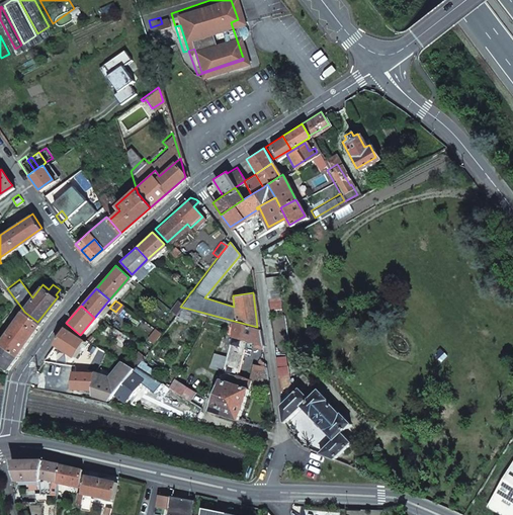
[(24,312),(22,309),(15,318),(7,330),(8,331),(23,341),(35,324),(37,322),(24,312)]
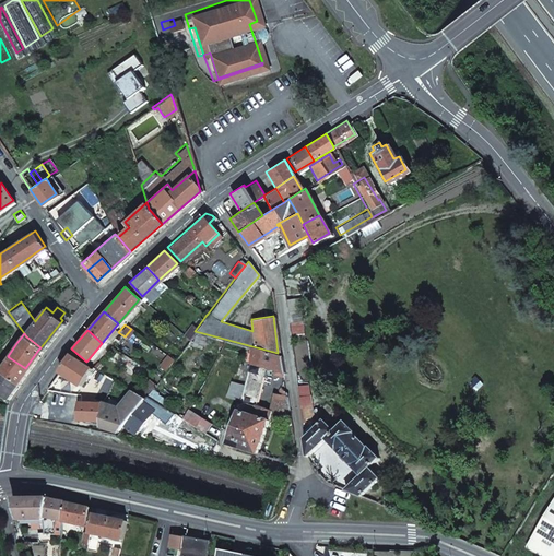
[(11,340),(3,352),(4,354),(8,356),(16,343),(11,340)]
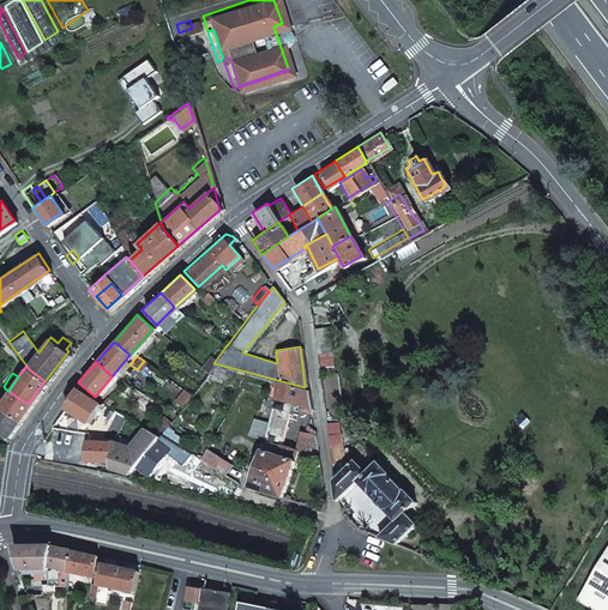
[(305,387),(277,380),(266,421),(262,436),(260,439),(276,442),(276,444),(288,400),(307,405),(305,387)]
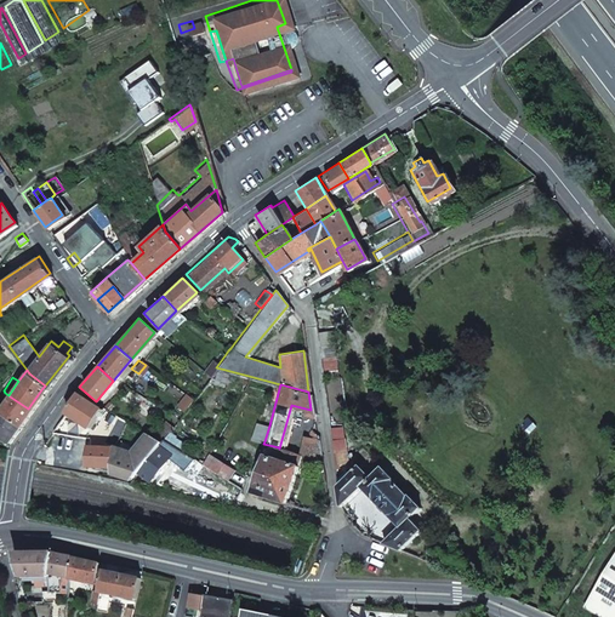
[(86,428),(100,409),(75,392),(62,411),(86,428)]
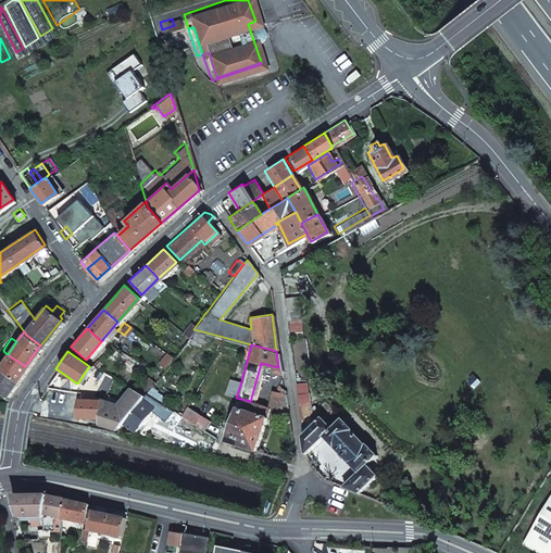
[(162,369),(171,357),(164,353),(155,364),(162,369)]
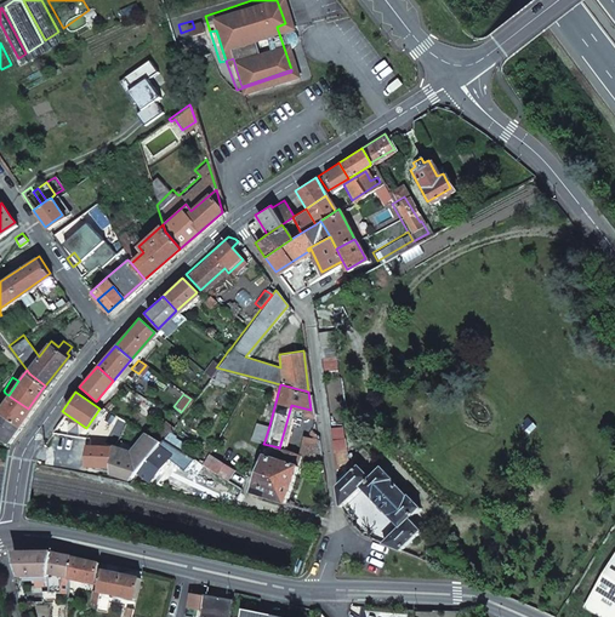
[(18,423),(28,409),(10,396),(9,395),(0,407),(0,411),(12,420),(18,423)]
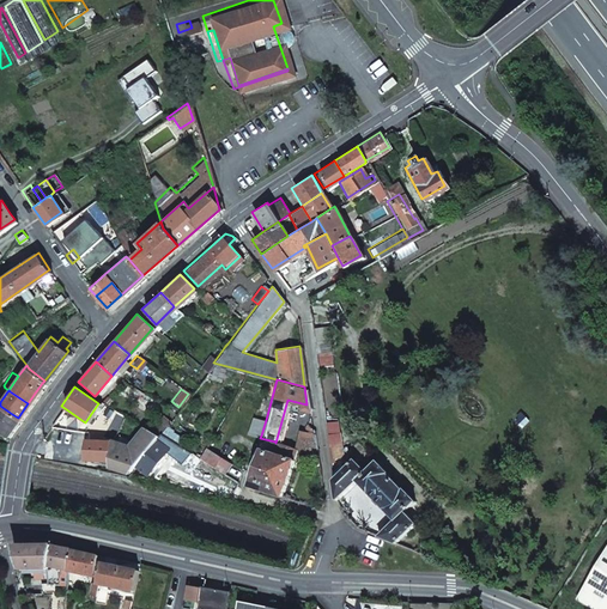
[(0,430),(7,433),(18,418),(12,414),(0,406),(0,430)]
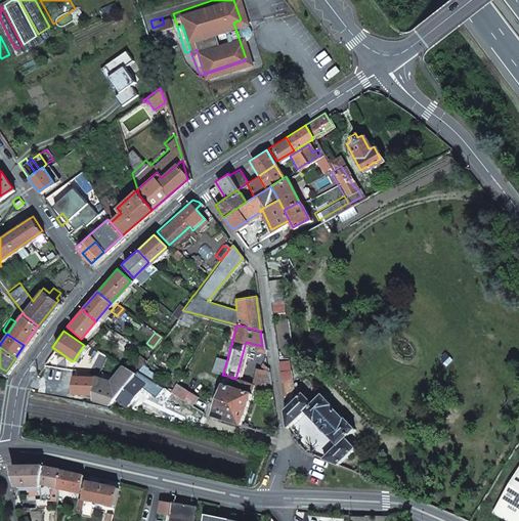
[(210,368),(218,371),(222,357),(213,355),(210,368)]
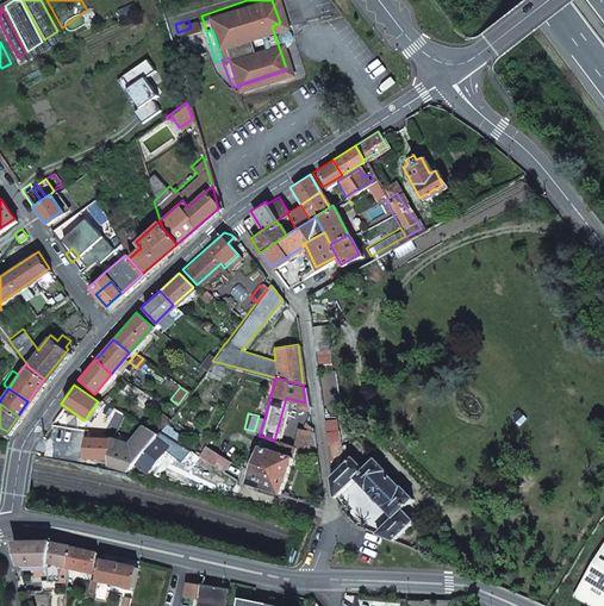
[(260,433),(265,418),(259,416),(254,431),(260,433)]
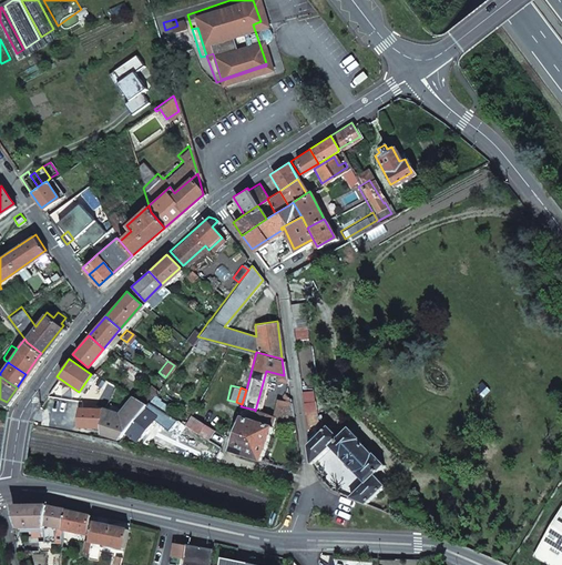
[(302,389),(297,389),(298,400),(306,400),(305,391),(302,391),(302,389)]
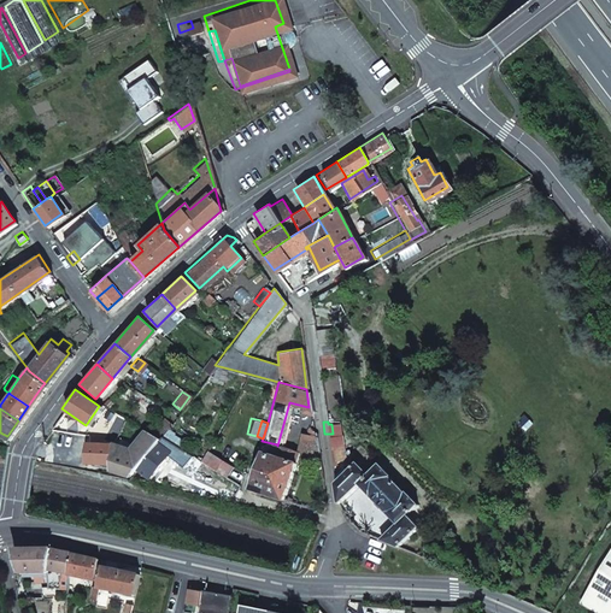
[(154,441),(156,440),(144,431),(128,451),(115,444),(109,444),(109,448),(129,454),(140,459),(154,441)]
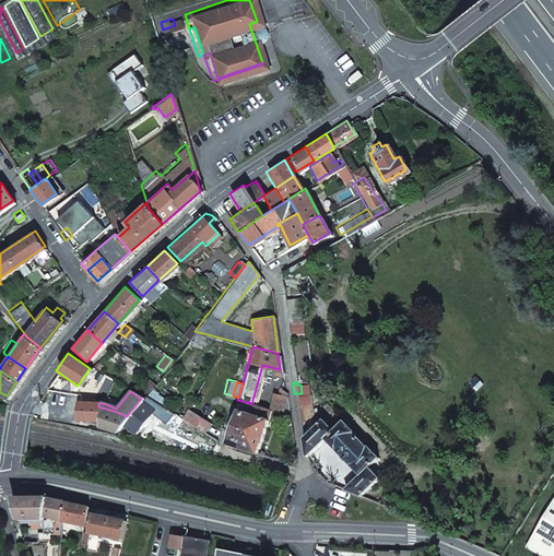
[(274,393),(270,410),(285,414),(283,395),(274,393)]
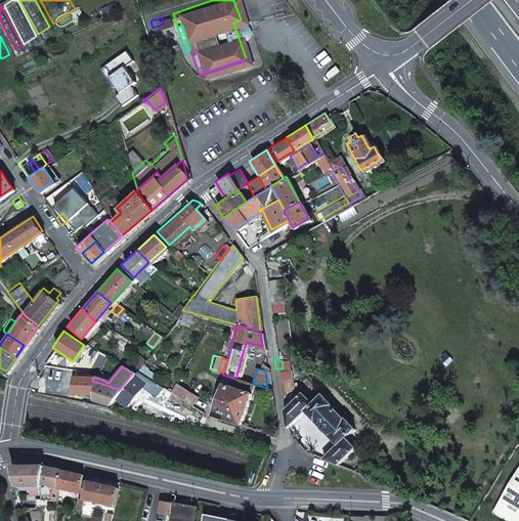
[(155,385),(135,371),(133,373),(132,374),(131,375),(142,383),(141,385),(149,391),(155,385)]
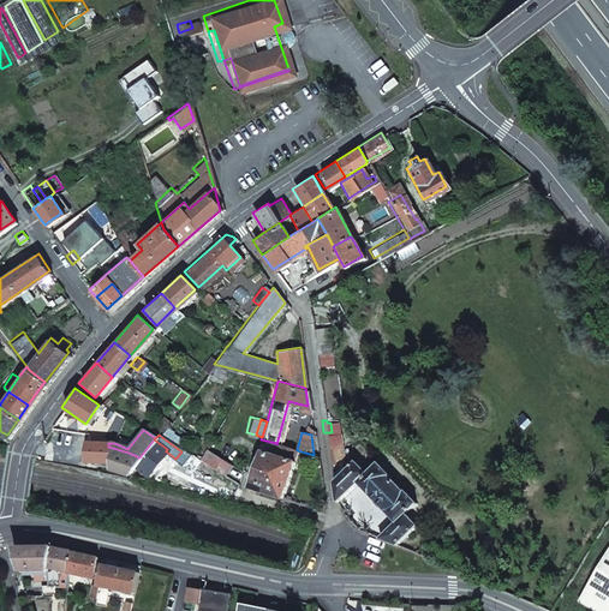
[(167,449),(154,439),(139,457),(133,466),(147,475),(166,451),(167,449)]
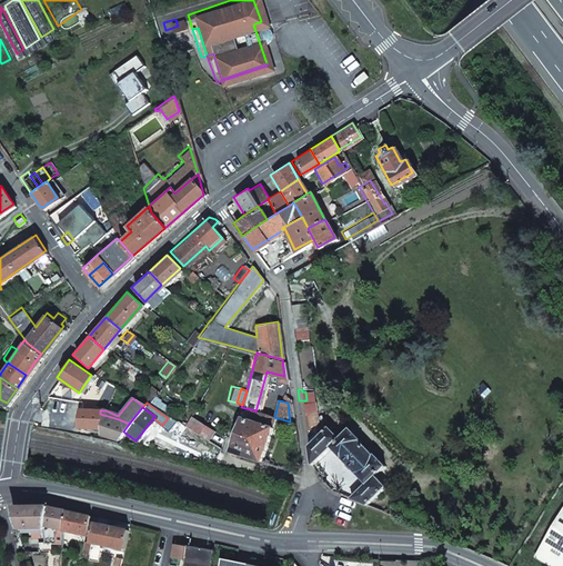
[(98,432),(119,437),(123,432),(129,424),(119,419),(100,414),(100,410),(78,409),(77,425),(98,427),(98,432)]
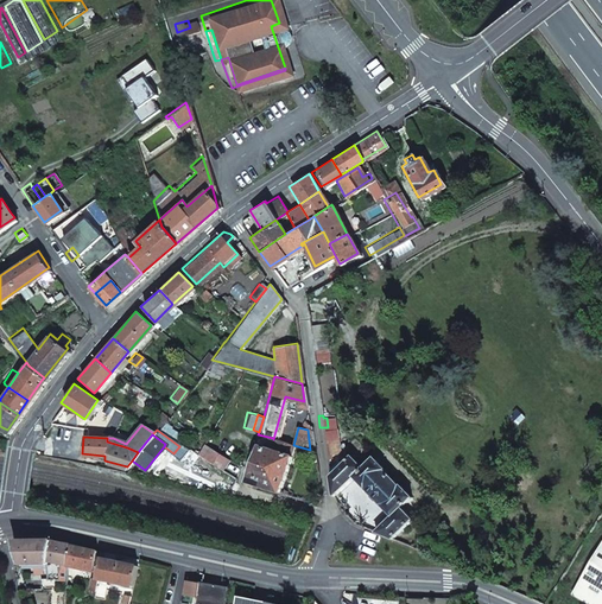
[(255,444),(247,468),(244,479),(276,491),(287,455),(286,455),(290,444),(273,439),(273,438),(270,447),(255,444)]
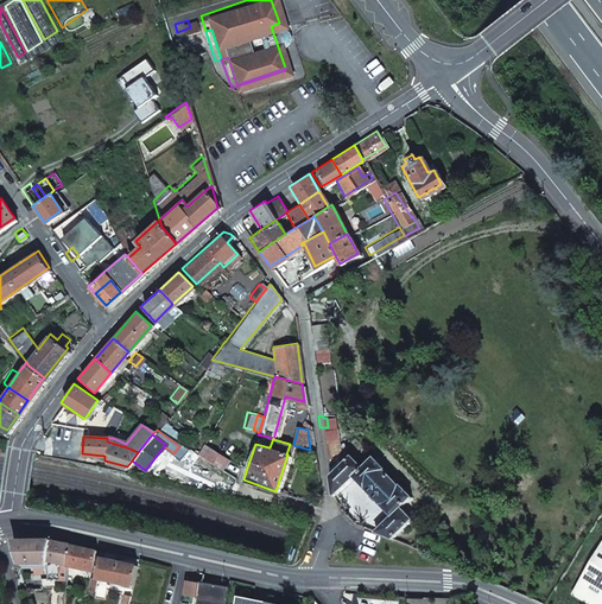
[(330,440),(322,442),(323,451),(331,451),(330,440)]
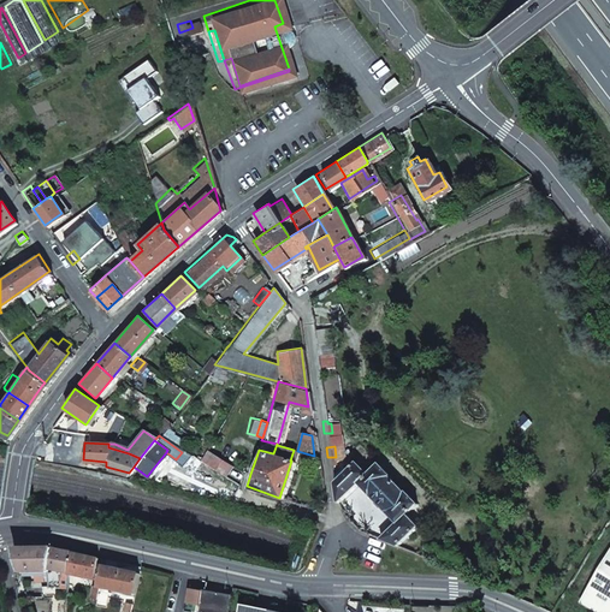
[(223,476),(229,464),(208,452),(202,464),(223,476)]
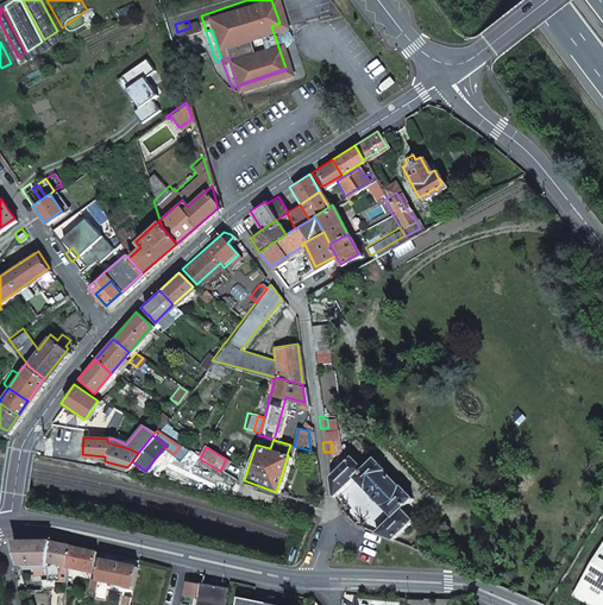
[(371,530),(387,537),(409,516),(399,504),(409,495),(397,483),(396,484),(381,467),(382,466),(371,454),(360,465),(349,453),(327,474),(330,495),(351,474),(389,514),(371,530)]
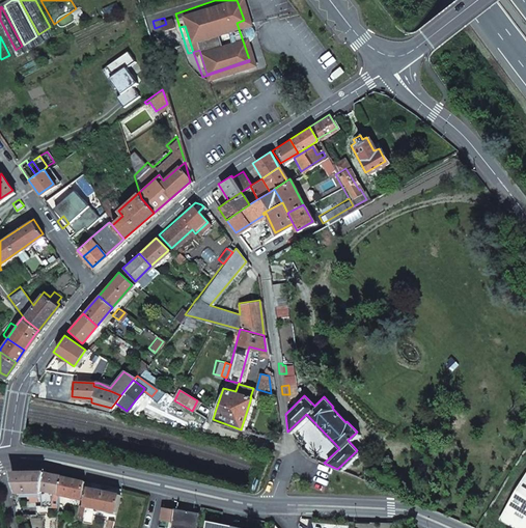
[(525,527),(525,465),(495,516),(515,527),(525,527)]
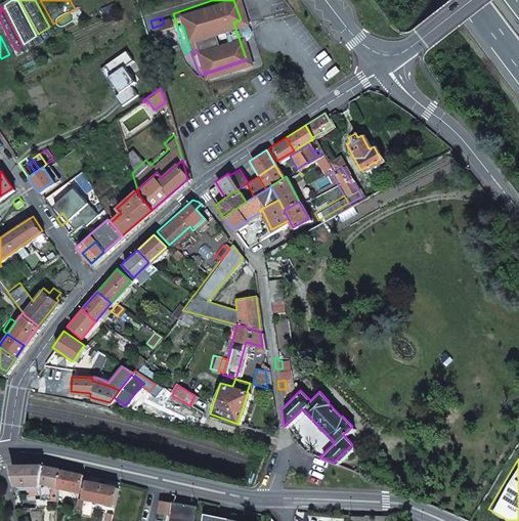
[(55,487),(58,470),(41,466),(8,465),(13,484),(38,487),(38,484),(55,487)]
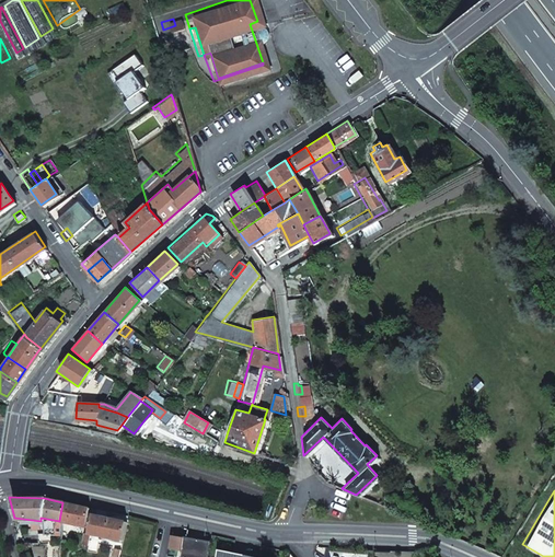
[(84,519),(87,508),(62,502),(59,521),(88,525),(89,520),(84,519)]
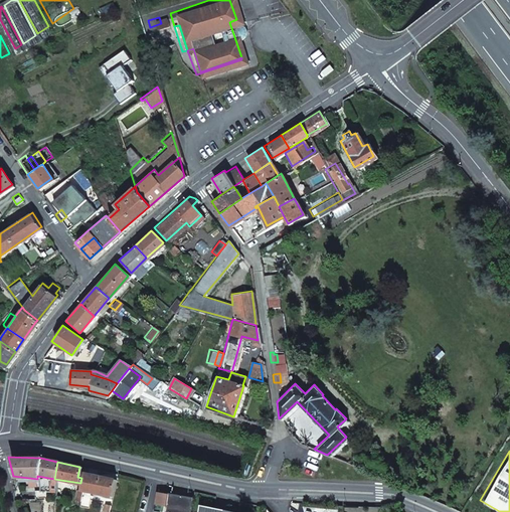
[(114,480),(82,473),(81,478),(80,483),(78,491),(110,497),(114,480)]
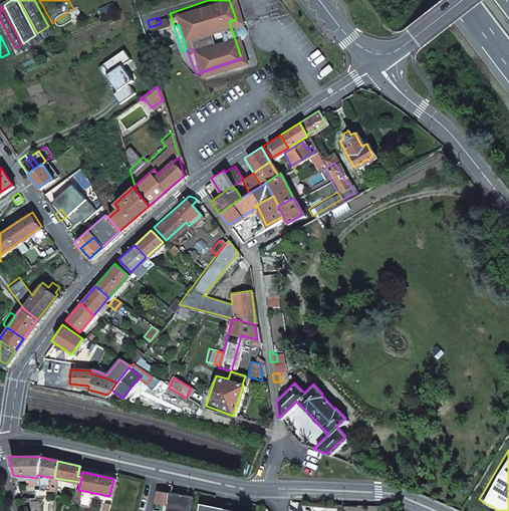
[(15,487),(19,503),(25,502),(21,485),(15,487)]
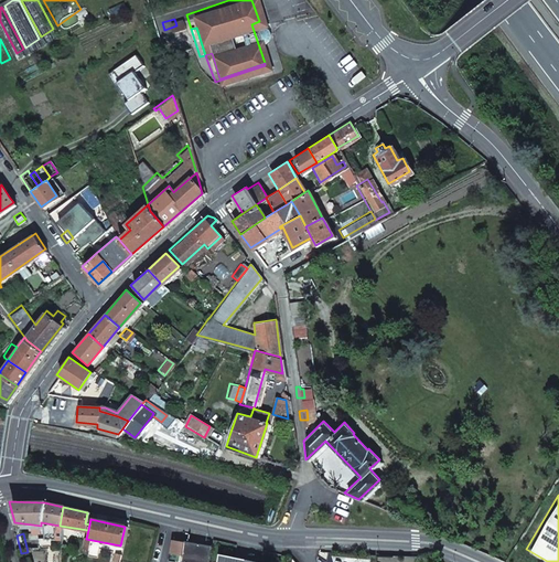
[(206,561),(211,544),(185,538),(184,539),(173,536),(169,548),(182,551),(179,561),(206,561)]
